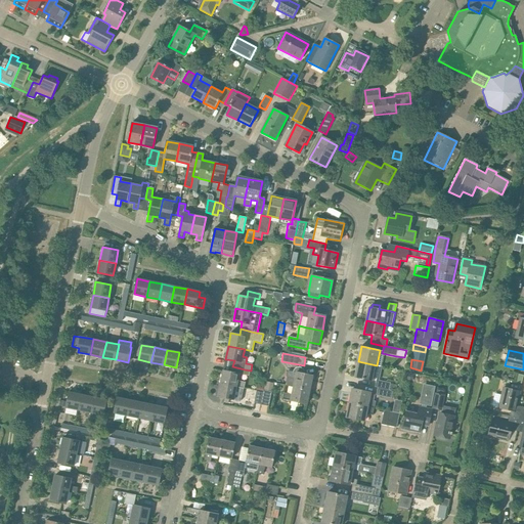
[(374,381),(377,365),(358,361),(355,378),(374,381)]
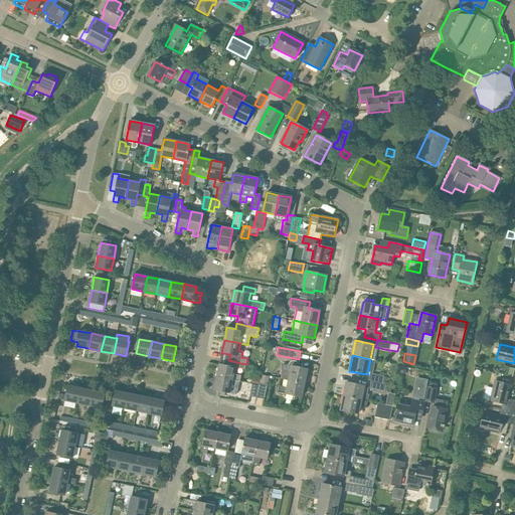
[(239,368),(240,363),(228,360),(227,366),(219,364),(216,378),(232,381),(239,382),(241,376),(233,374),(235,367),(239,368)]
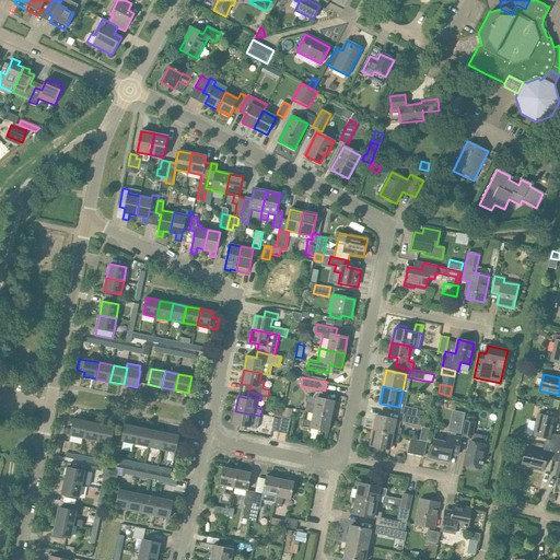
[(314,413),(331,417),(335,401),(325,399),(325,397),(325,396),(325,395),(324,394),(322,393),(321,392),(318,392),(317,393),(316,393),(314,394),(313,396),(313,397),(307,396),(306,403),(315,405),(314,413)]
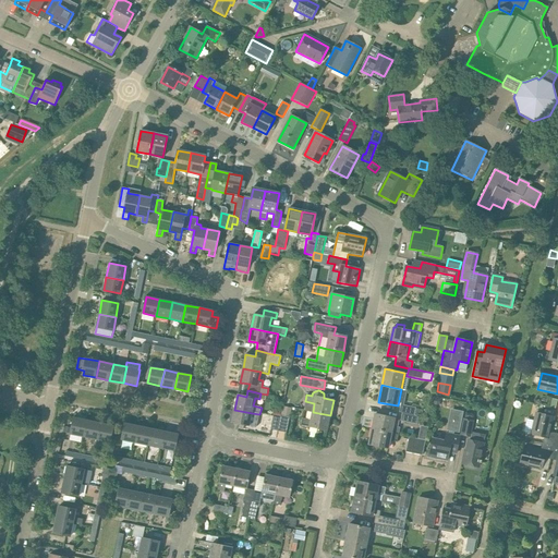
[(402,412),(419,415),(420,416),(421,410),(415,409),(415,408),(401,404),(399,412),(402,412)]
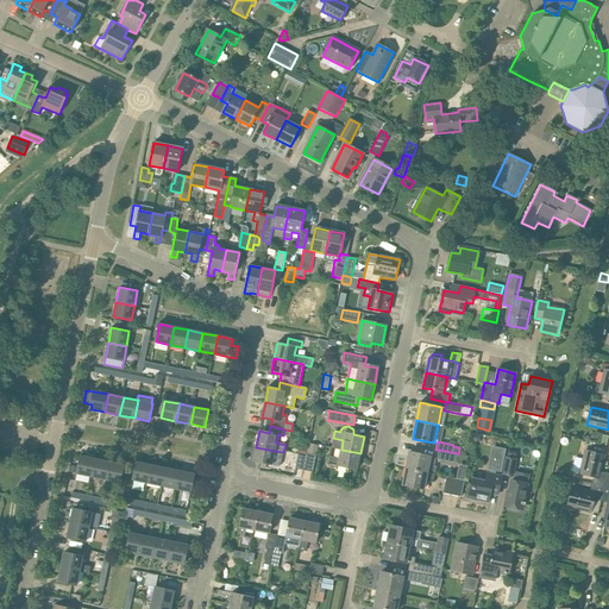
[(319,445),(308,444),(307,454),(306,457),(303,470),(312,472),(315,456),(316,456),(319,445)]
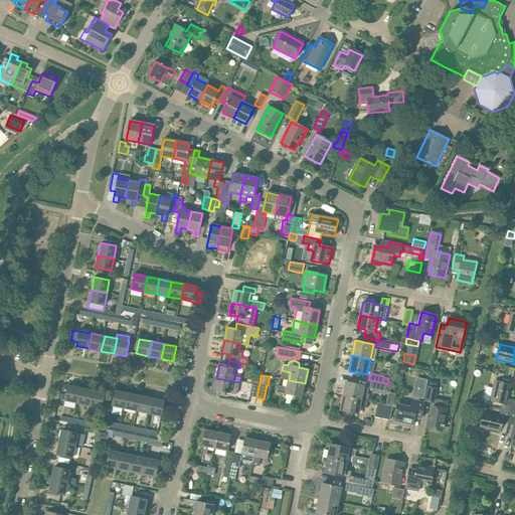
[(416,377),(412,397),(415,397),(414,400),(412,399),(411,404),(399,402),(395,421),(412,424),(414,417),(421,418),(424,402),(418,401),(419,398),(423,399),(427,379),(416,377)]
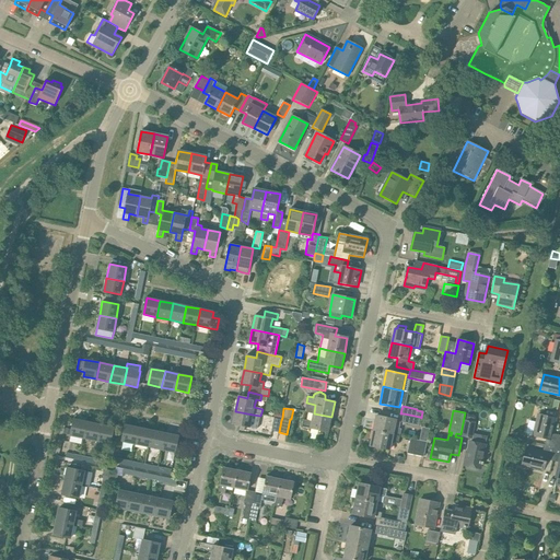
[(252,421),(253,415),(235,411),(233,423),(258,429),(259,422),(252,421)]
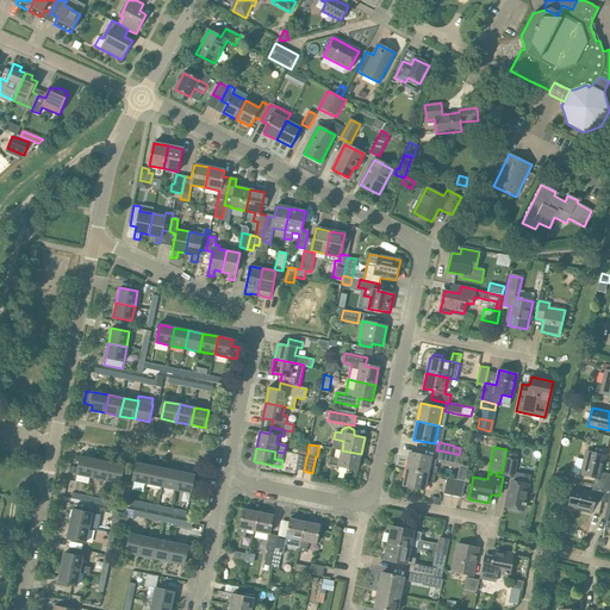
[(358,471),(361,454),(342,450),(340,460),(331,458),(329,465),(338,467),(358,471)]
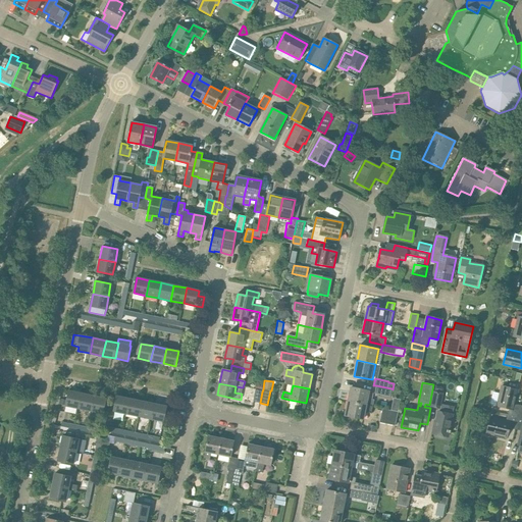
[(389,397),(392,388),(376,385),(374,394),(389,397)]
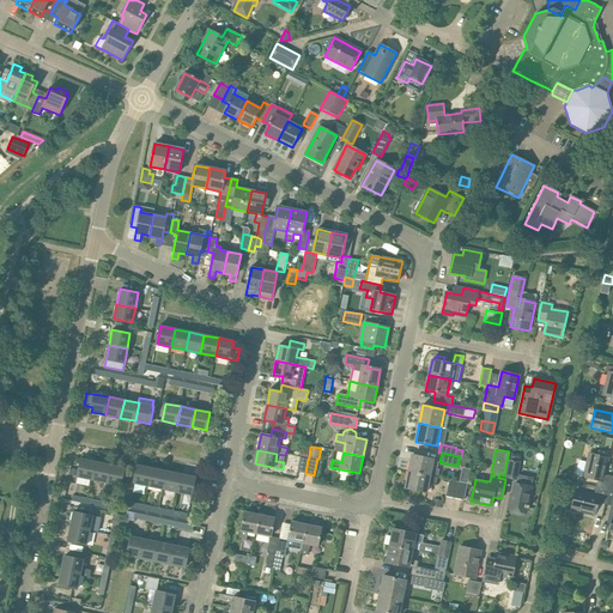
[(599,481),(596,489),(608,491),(612,478),(605,475),(608,459),(589,454),(583,478),(599,481)]
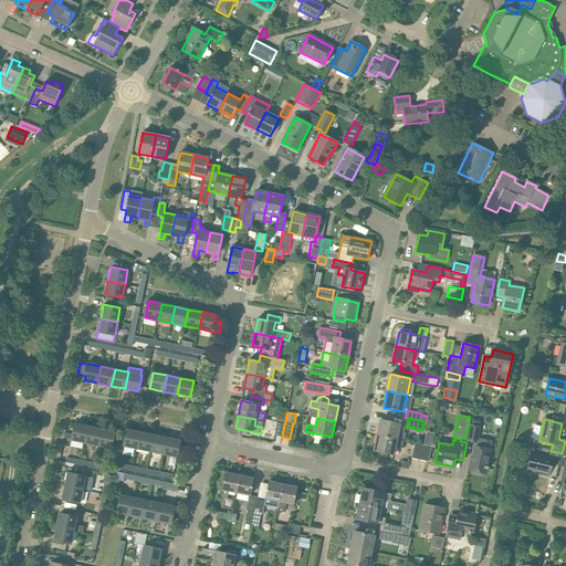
[(380,420),(378,436),(405,441),(406,433),(399,432),(400,425),(380,420)]
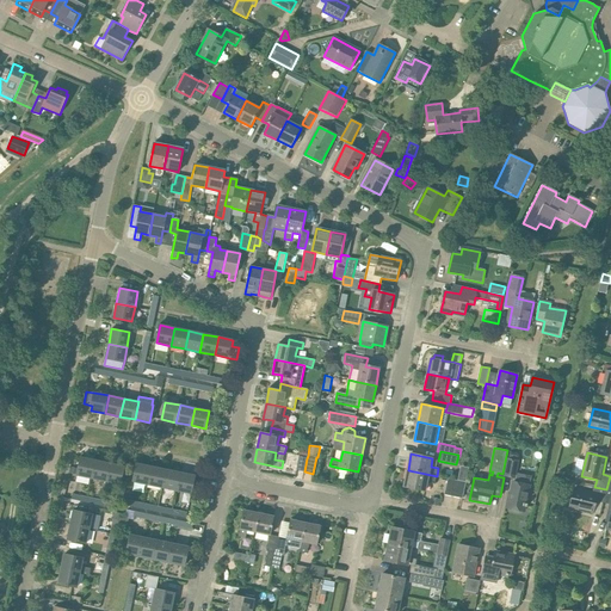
[(304,471),(307,458),(300,457),(297,470),(304,471)]
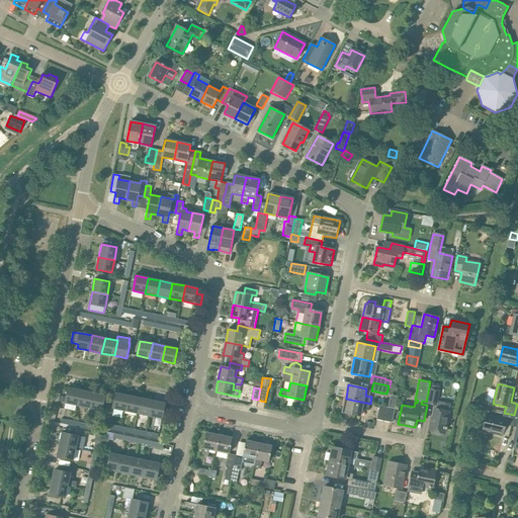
[(65,403),(78,406),(81,391),(68,389),(67,396),(66,402),(65,403)]
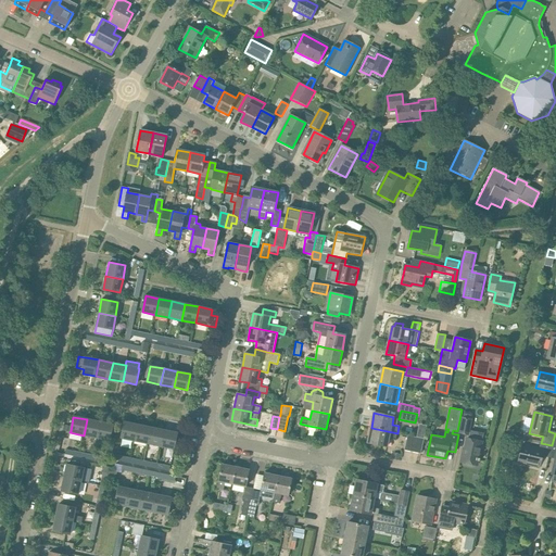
[(458,433),(468,436),(472,419),(471,418),(463,417),(462,417),(462,418),(458,433)]
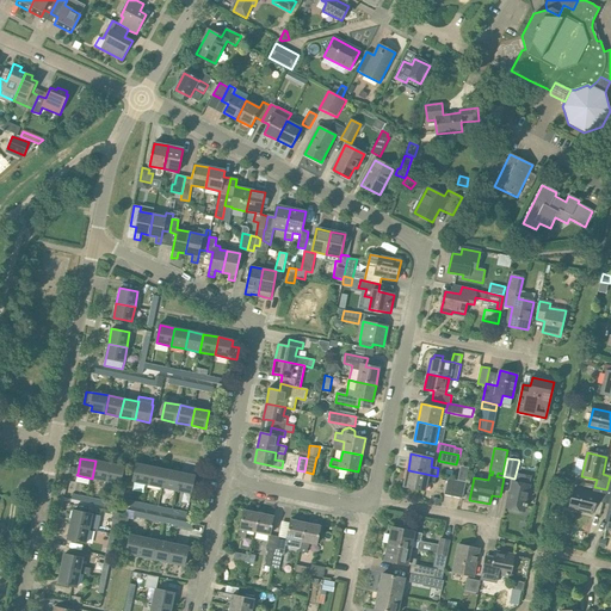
[(92,479),(106,481),(110,464),(96,461),(92,479)]
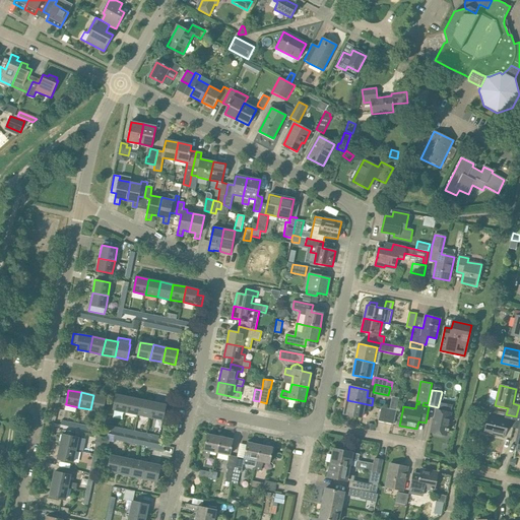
[(106,397),(93,395),(90,409),(103,412),(106,397)]
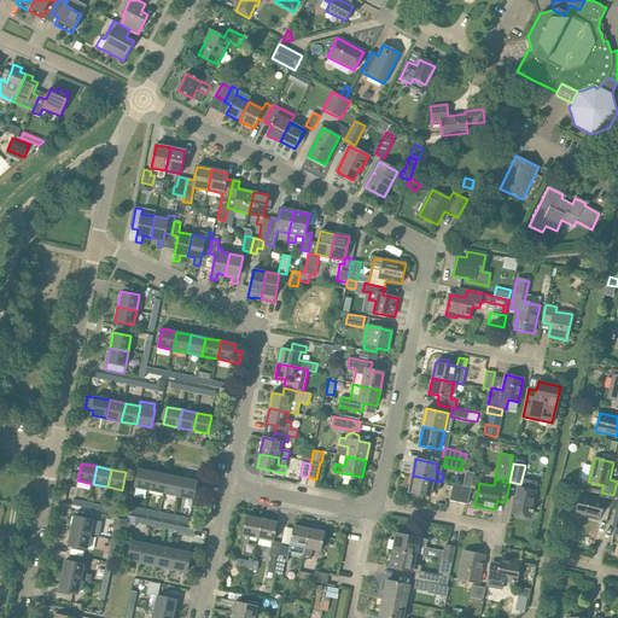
[(134,487),(149,490),(152,472),(138,470),(134,487)]
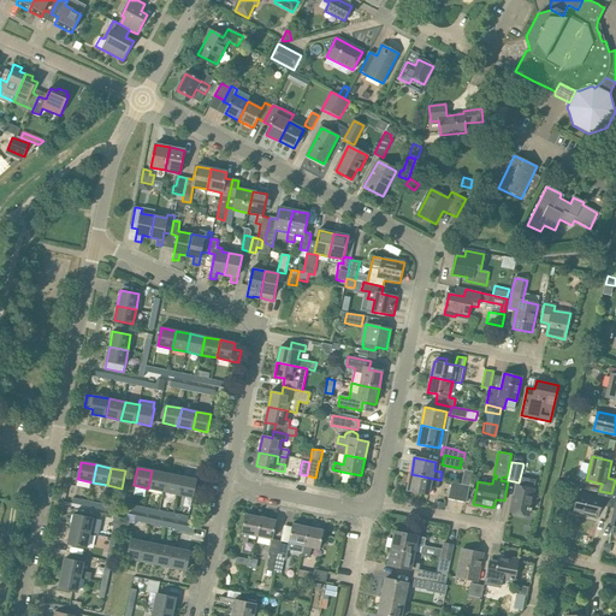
[(167,474),(152,471),(148,489),(164,492),(167,474)]
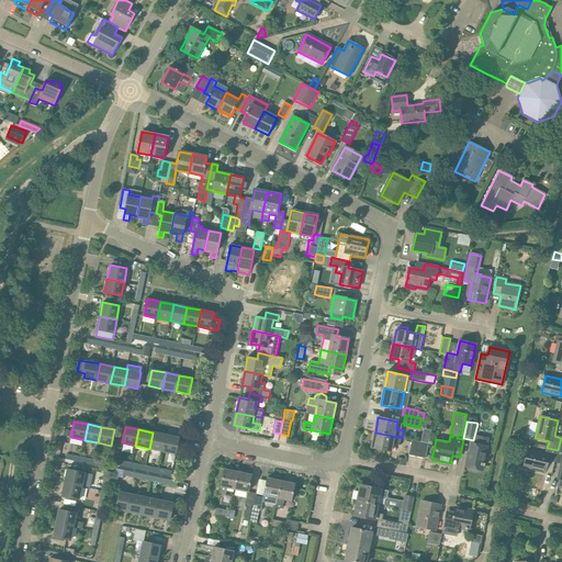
[(149,449),(163,451),(166,435),(153,433),(149,449)]
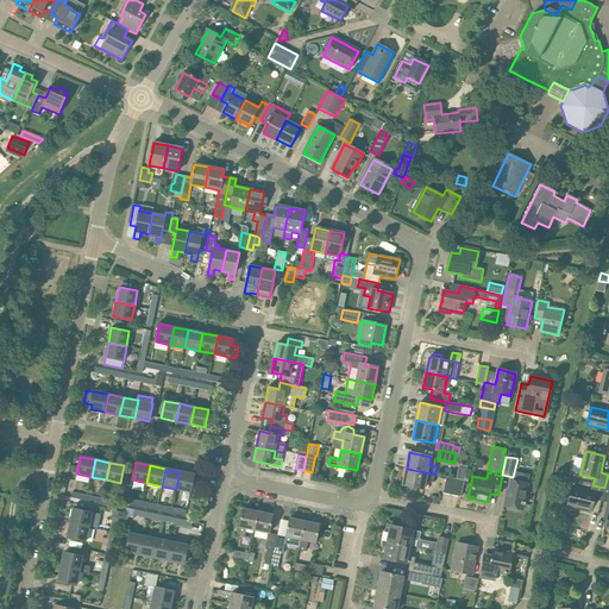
[(434,482),(435,475),(407,469),(403,484),(424,489),(426,481),(434,482)]
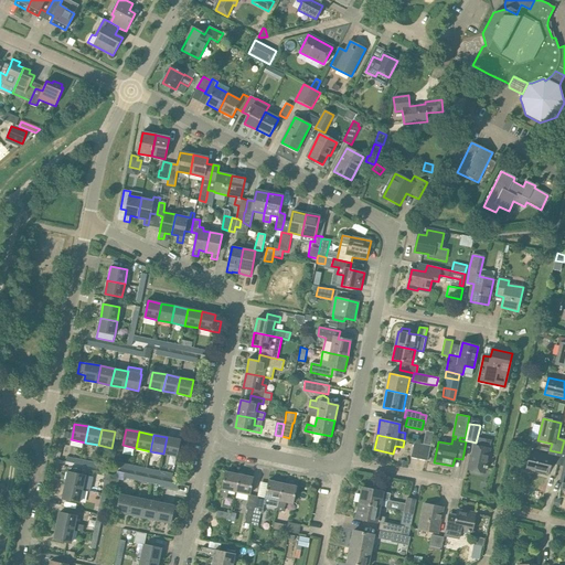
[(180,440),(167,437),(163,454),(177,457),(180,440)]
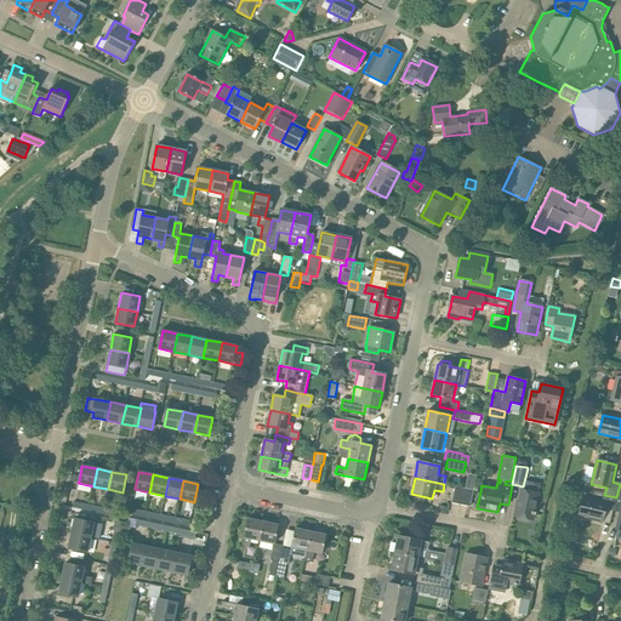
[(455,486),(451,503),(469,507),(473,490),(455,486)]
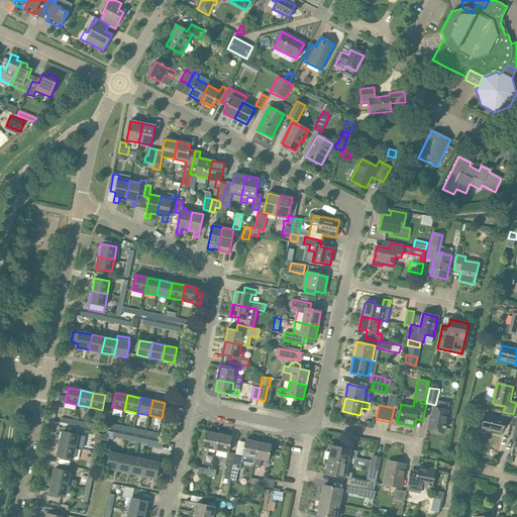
[(448,410),(436,407),(434,407),(431,421),(430,421),(428,429),(429,429),(429,431),(430,433),(439,435),(441,433),(441,431),(444,432),(448,410)]
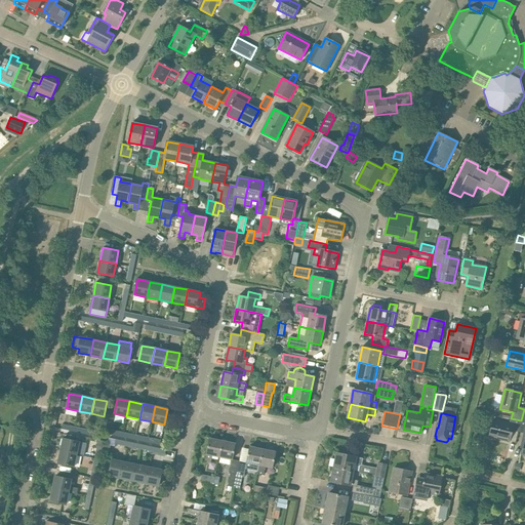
[(512,431),(518,432),(521,420),(511,418),(510,425),(493,420),(489,436),(510,441),(512,431)]
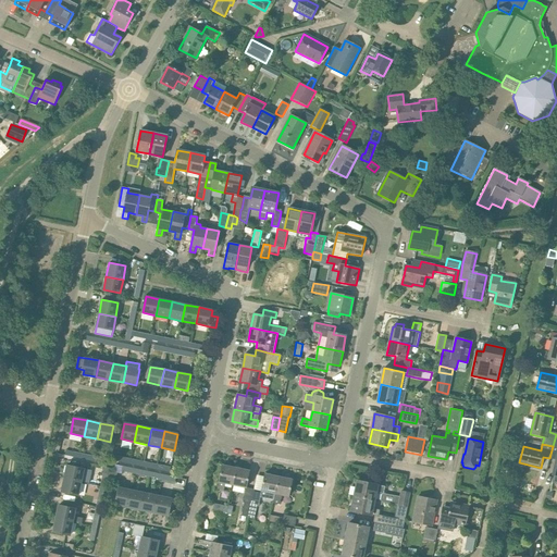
[(122,471),(131,473),(132,468),(115,465),(113,472),(118,473),(121,473),(122,471)]
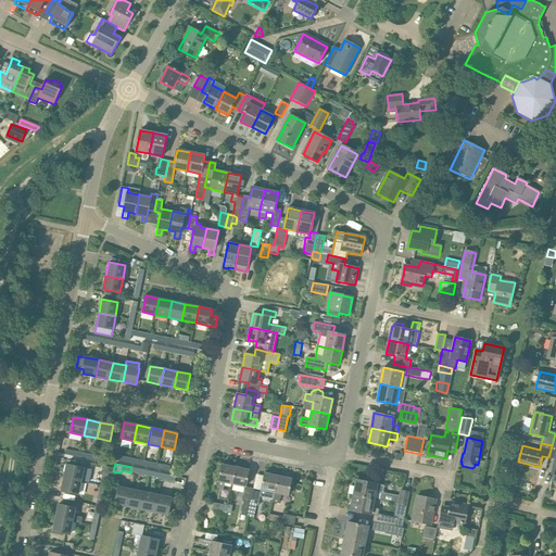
[(86,476),(83,475),(84,468),(67,465),(64,478),(81,481),(80,482),(85,482),(86,476)]
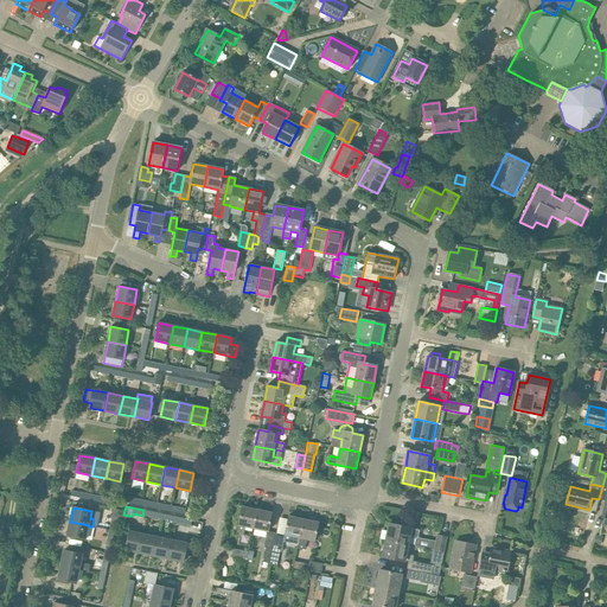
[(246,526),(253,528),(256,510),(242,508),(236,532),(244,534),(246,526)]
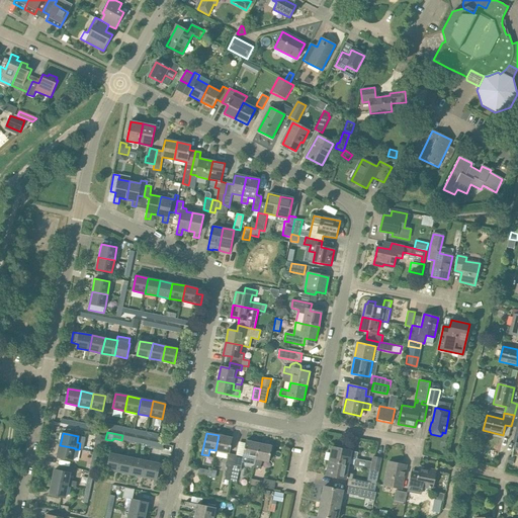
[(97,434),(93,452),(98,453),(99,448),(100,444),(101,440),(101,438),(102,435),(97,434)]
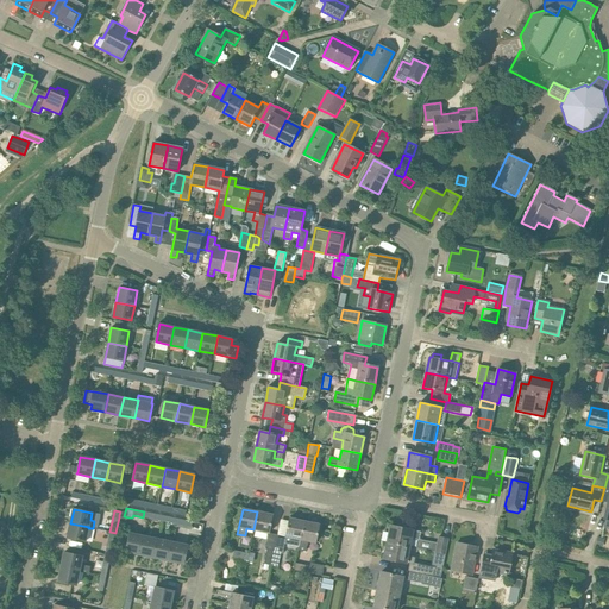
[(269,533),(272,515),(257,512),(253,529),(269,533)]
